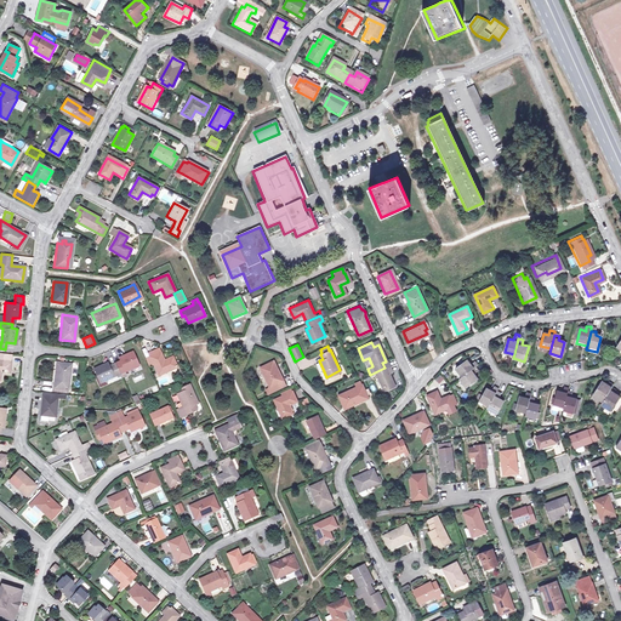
[(157,354),(152,357),(159,375),(177,368),(174,357),(165,360),(161,352),(160,348),(155,351),(157,354)]
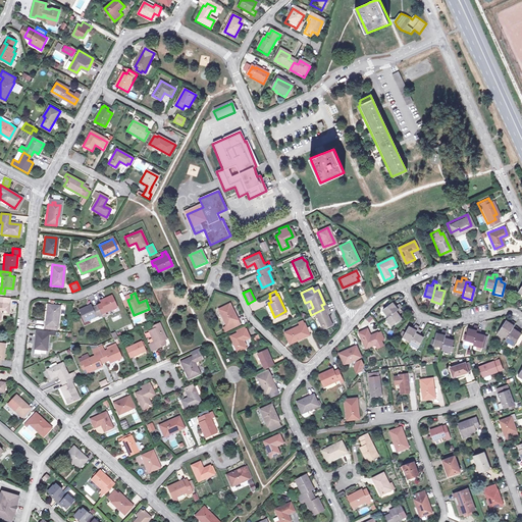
[(96,305),(100,314),(102,317),(107,315),(105,312),(116,307),(110,295),(100,300),(101,303),(96,305)]
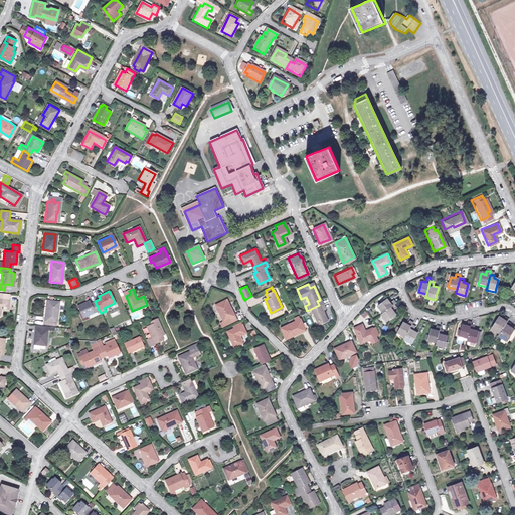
[(8,308),(9,299),(1,298),(2,292),(0,292),(0,314),(1,307),(8,308)]
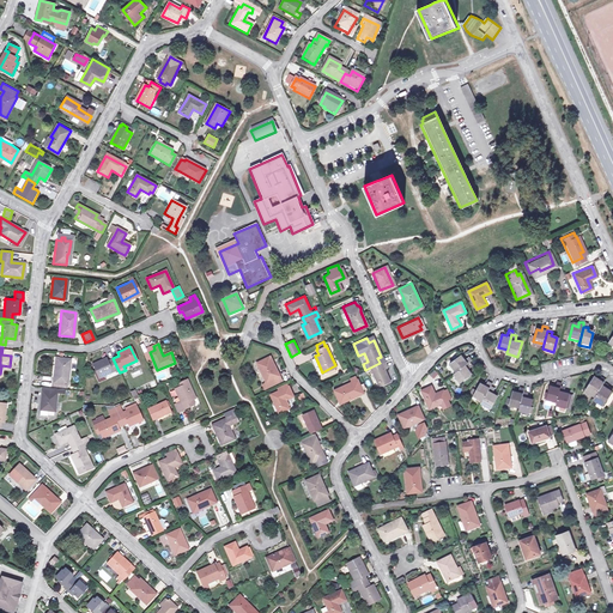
[(453,362),(459,371),(472,362),(474,360),(473,358),(472,356),(468,358),(467,358),(465,353),(453,362)]
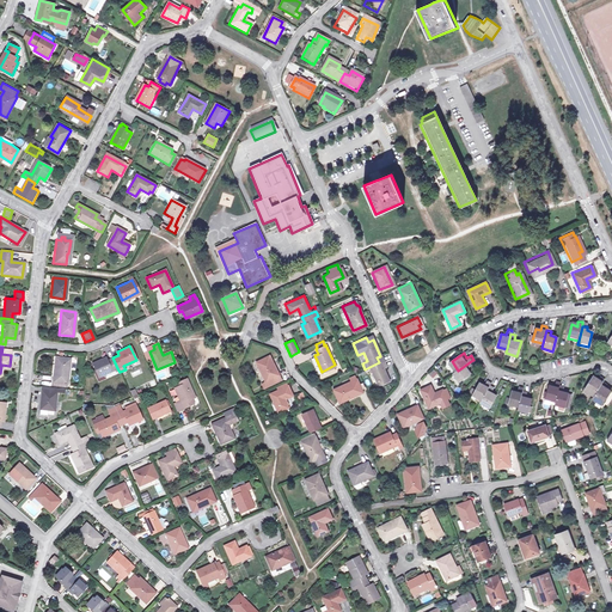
[(270,355),(257,361),(265,381),(262,384),(264,387),(281,379),(270,355)]
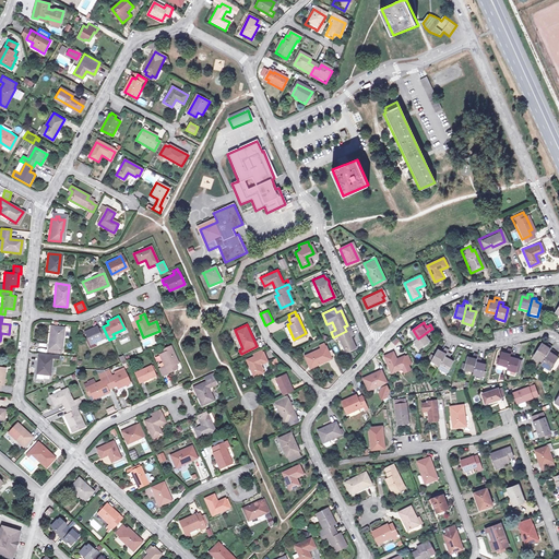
[(64,328),(52,326),(52,336),(50,336),(49,352),(62,354),(64,328)]
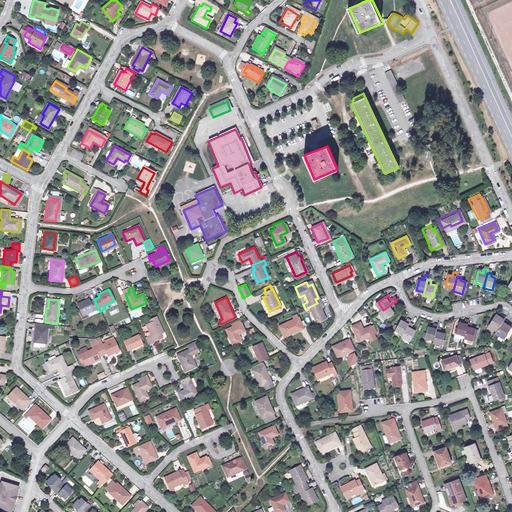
[(82,314),(98,308),(94,299),(89,301),(88,299),(77,303),(82,314)]
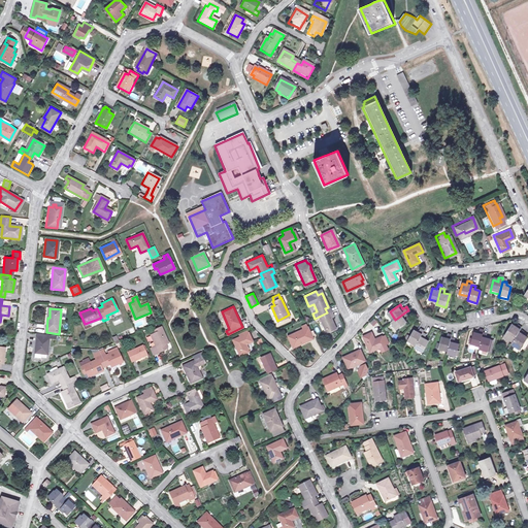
[(327,312),(319,317),(325,332),(334,328),(330,317),(332,316),(330,311),(327,312)]
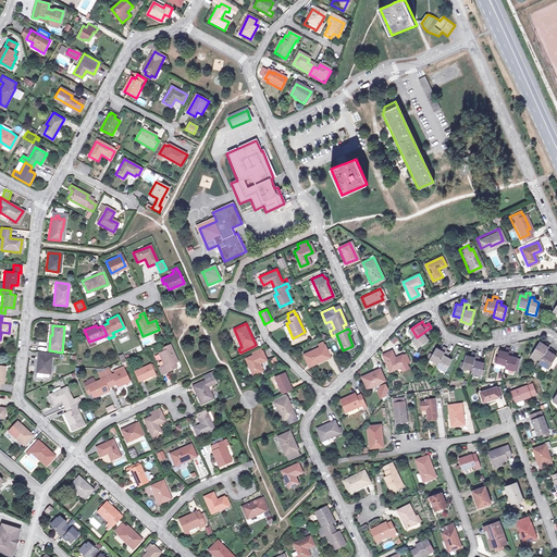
[(429,329),(417,337),(415,338),(420,346),(431,339),(429,336),(428,335),(431,333),(429,329)]
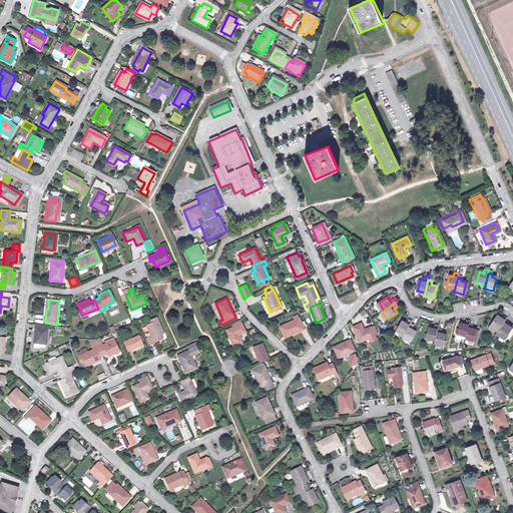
[(489,327),(496,332),(503,321),(505,319),(502,316),(500,319),(498,318),(496,316),(489,327)]
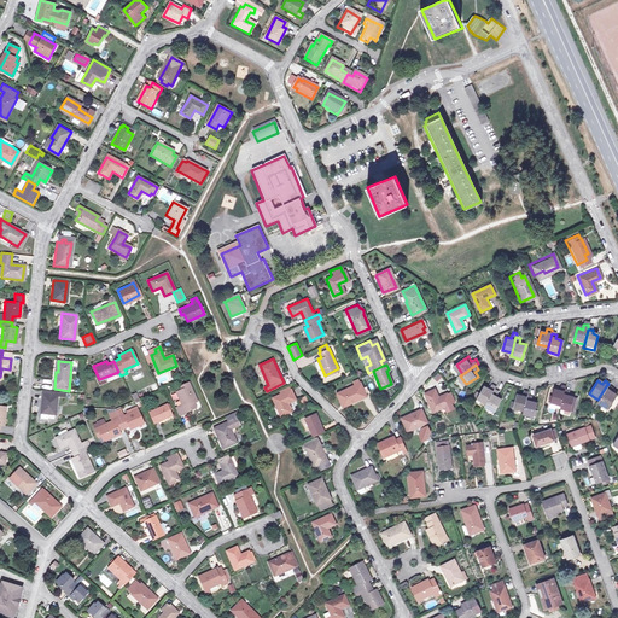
[(478,395),(488,401),(495,388),(496,384),(491,382),(490,386),(489,385),(484,383),(478,395)]
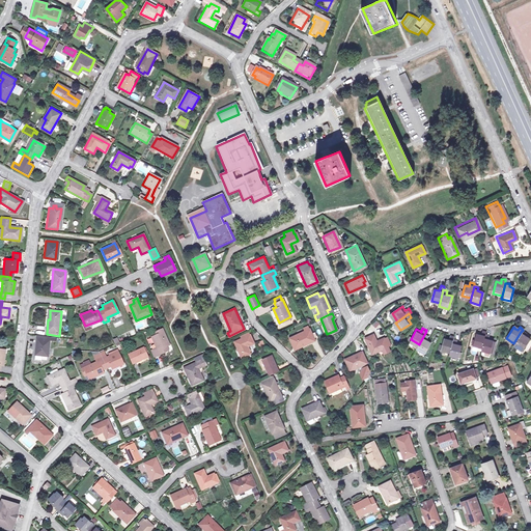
[(309,329),(304,331),(289,337),(294,347),(302,343),(303,344),(314,340),(309,329)]
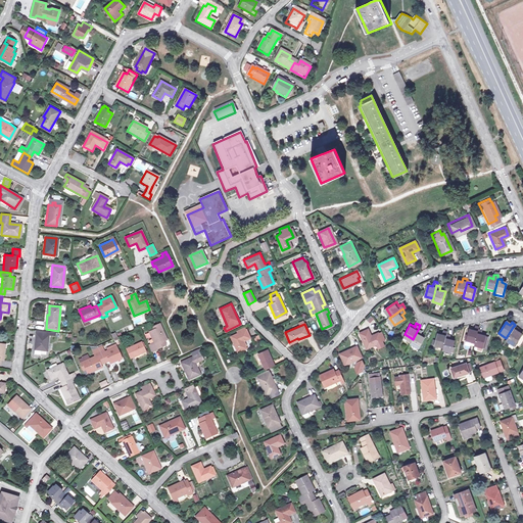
[(464,339),(473,341),(476,329),(477,326),(474,325),(473,329),(471,329),(468,328),(464,339)]
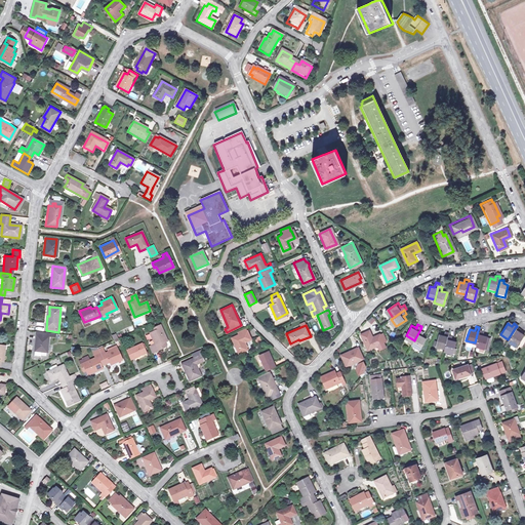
[(160,345),(163,342),(167,341),(161,328),(150,333),(154,344),(149,346),(152,353),(162,349),(160,345)]
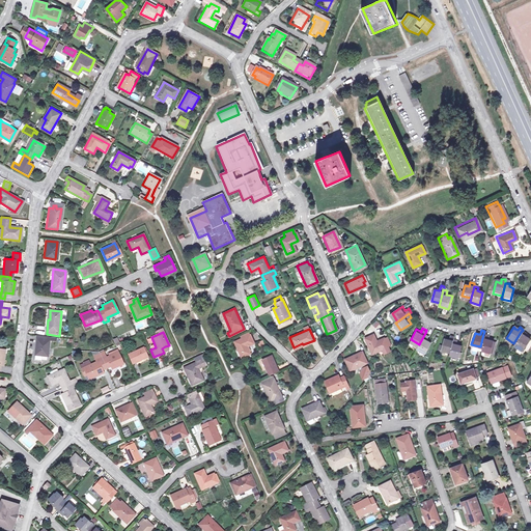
[(241,357),(249,353),(247,346),(253,343),(250,335),(249,336),(248,332),(241,336),(242,337),(234,341),(241,357)]
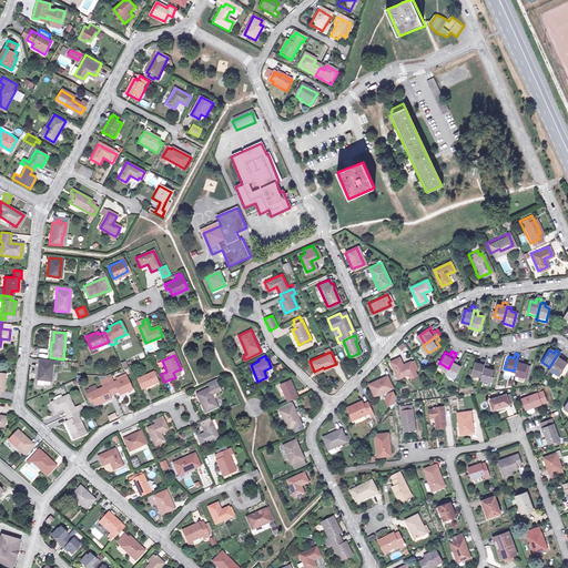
[(557,355),(549,367),(547,371),(556,377),(565,364),(563,363),(561,362),(563,359),(557,355)]
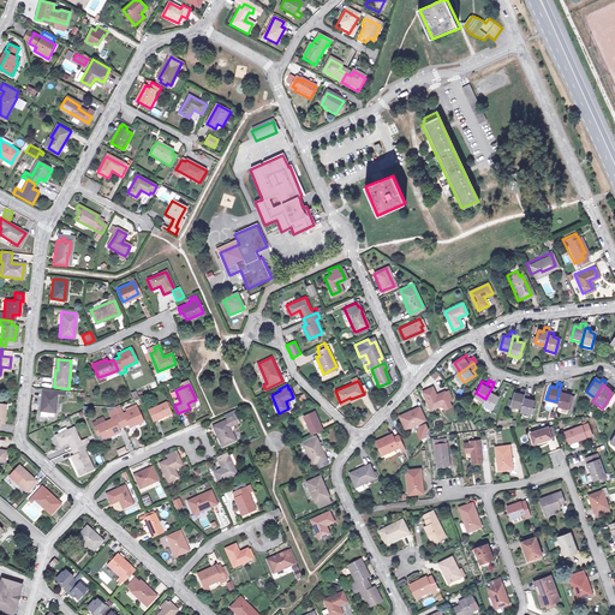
[(434,393),(430,386),(421,390),(429,408),(448,401),(447,398),(449,396),(447,389),(442,390),(442,389),(434,393)]
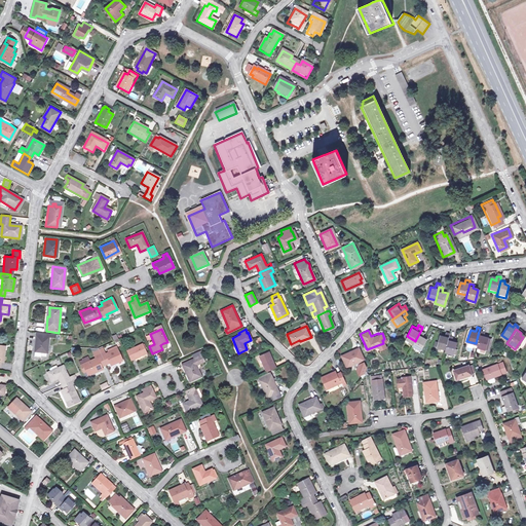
[(424,331),(421,330),(415,341),(414,343),(421,347),(426,337),(424,335),(423,335),(424,331)]
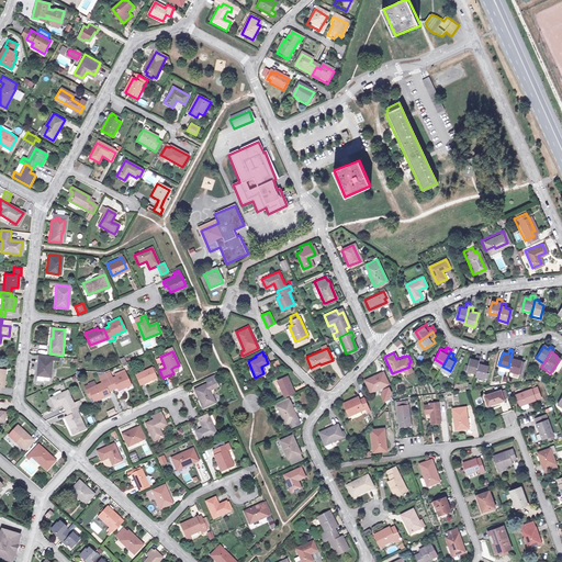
[(516,353),(512,353),(508,367),(507,370),(517,372),(520,360),(517,360),(516,359),(515,359),(516,353)]
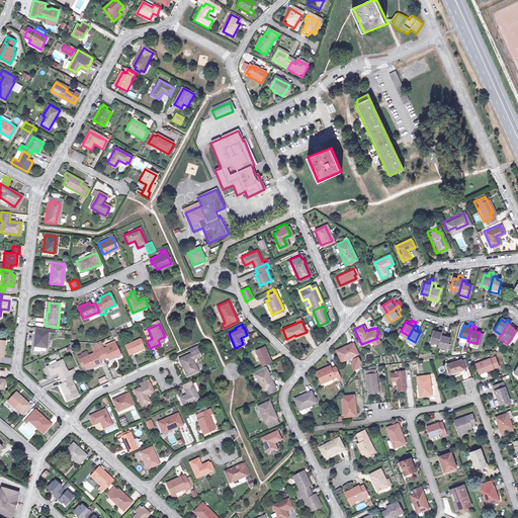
[(38,347),(45,348),(46,332),(47,329),(34,327),(32,346),(38,347)]
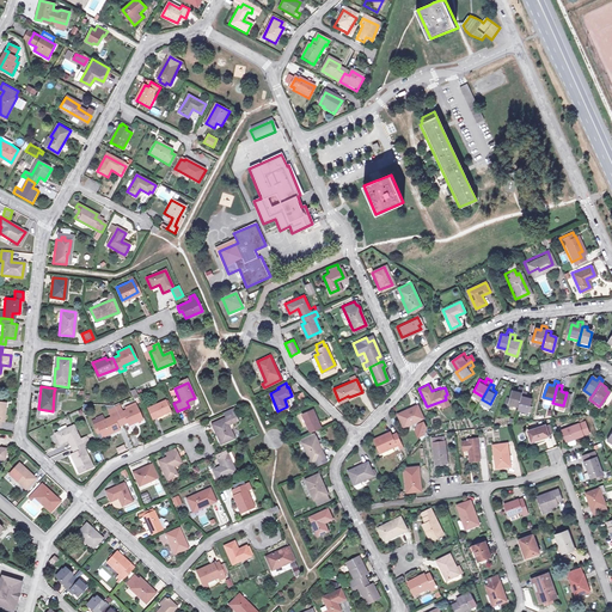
[(508,402),(519,405),(522,390),(524,387),(520,386),(518,391),(516,391),(512,390),(508,402)]
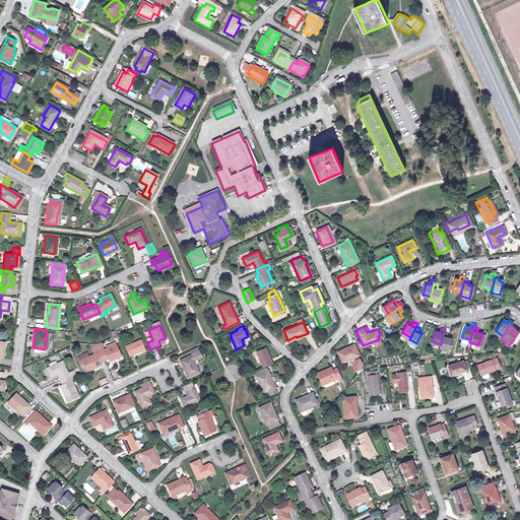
[(448,332),(444,331),(441,344),(440,346),(449,349),(452,337),(448,336),(447,336),(448,332)]
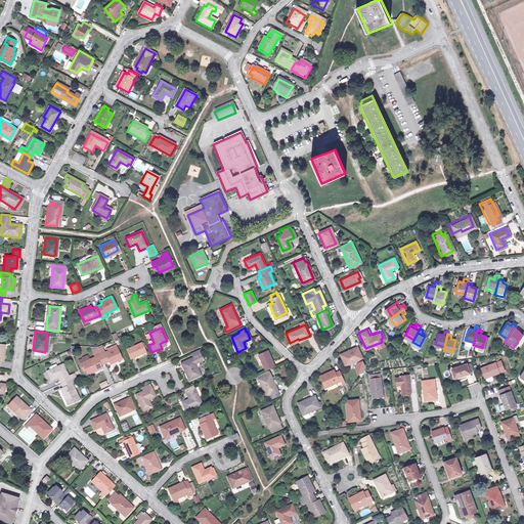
[(131,359),(146,353),(142,344),(127,350),(131,359)]
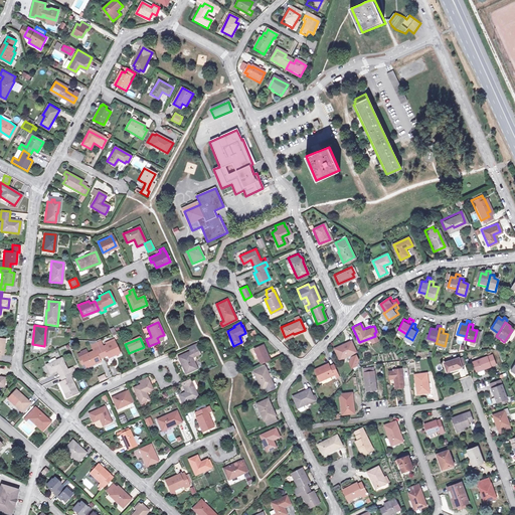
[(104,358),(100,348),(97,341),(91,344),(94,351),(79,357),(84,368),(99,362),(97,360),(104,358)]
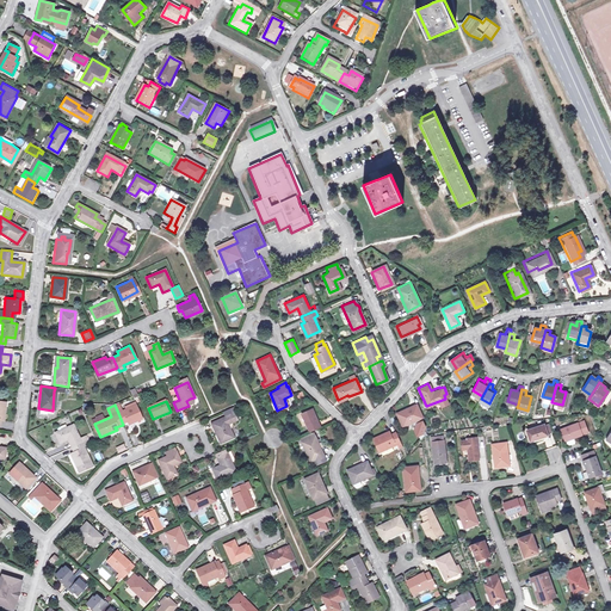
[(423,418),(424,417),(417,405),(397,412),(403,426),(414,421),(417,426),(415,430),(418,436),(424,432),(425,430),(426,426),(423,418)]
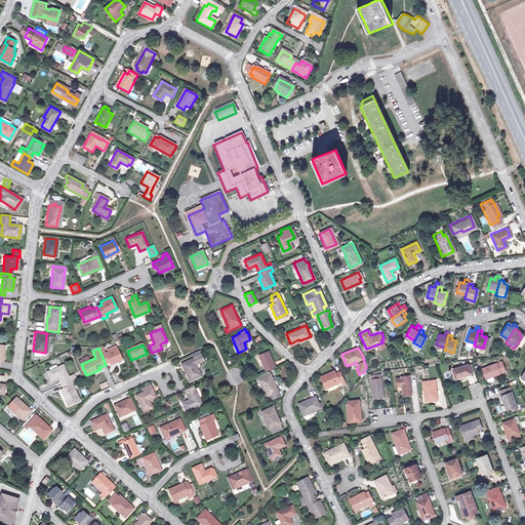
[(117,349),(102,355),(106,365),(111,362),(112,364),(122,360),(117,349)]
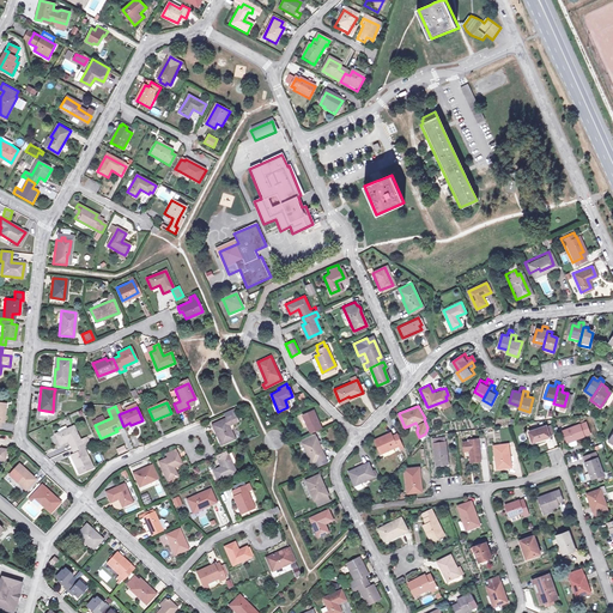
[(310,431),(321,426),(313,408),(302,413),(310,431)]
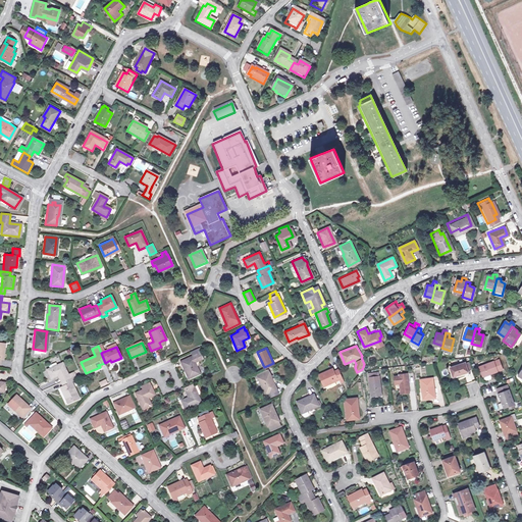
[(194,356),(181,362),(189,378),(201,373),(196,362),(203,358),(201,353),(200,353),(198,349),(192,352),(194,356)]
